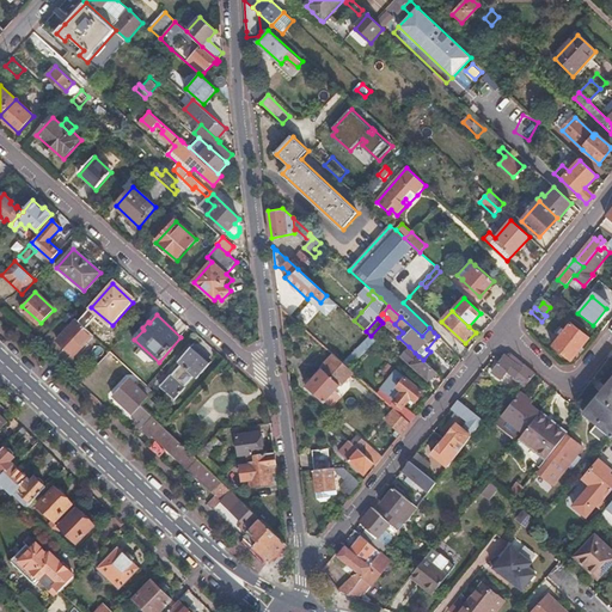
[(93,335),(77,319),(56,340),(73,355),(93,335)]
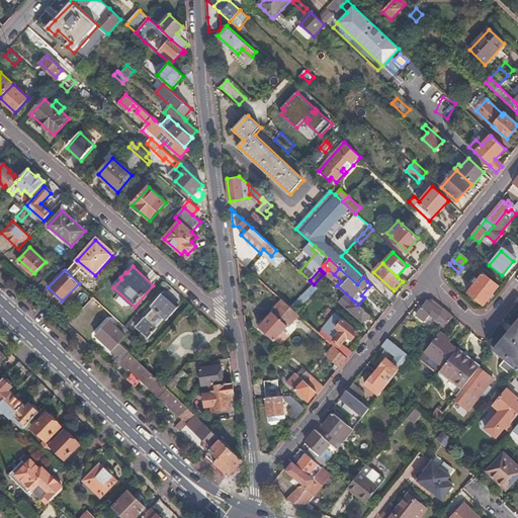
[(468,293),(484,305),(498,285),(483,274),(468,293)]
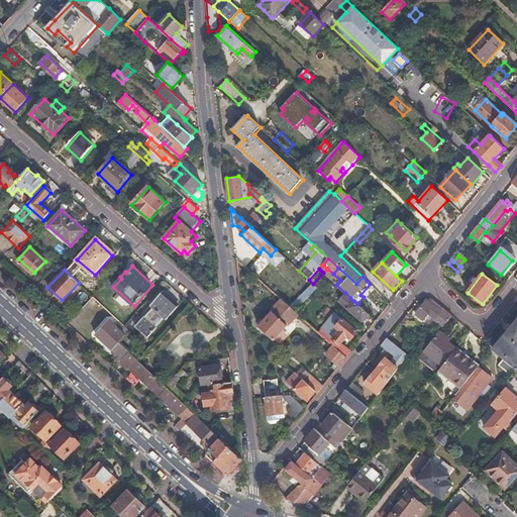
[(313,284),(299,300),(303,304),(318,288),(313,284)]
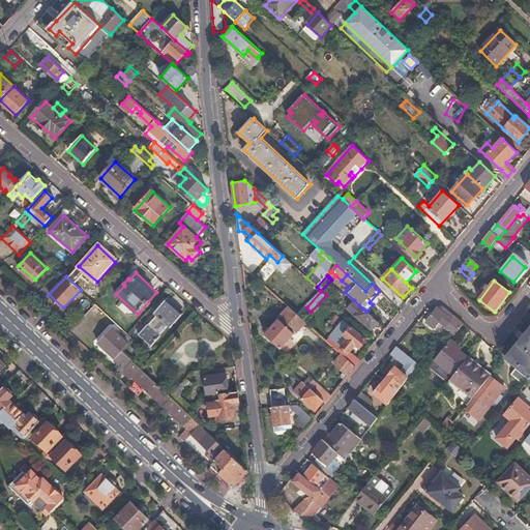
[(373,331),(380,324),(377,322),(366,312),(362,308),(359,305),(354,300),(347,308),(373,331)]
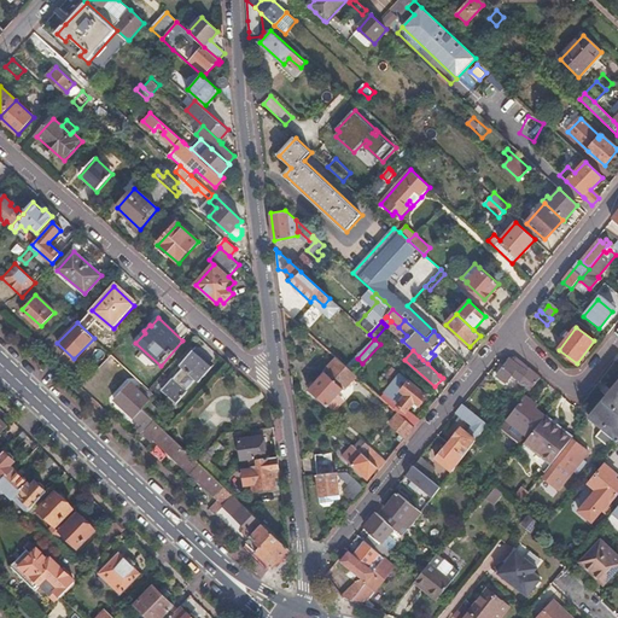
[(162,390),(176,402),(210,365),(197,353),(162,390)]
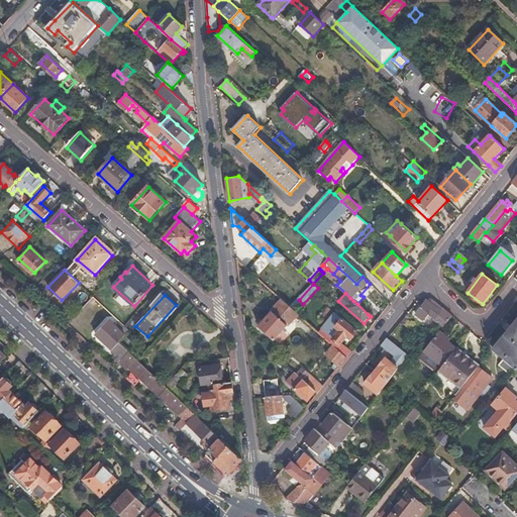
[(292,308),(281,298),(257,324),(274,339),(298,313),(296,312),(292,308)]
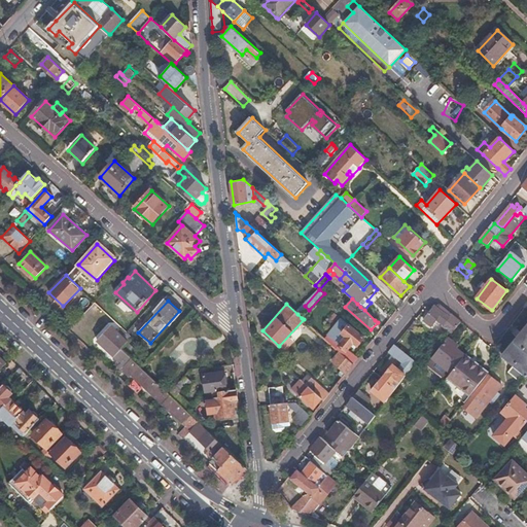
[(451,314),(441,306),(437,309),(435,307),(423,321),(432,327),(436,322),(452,334),(455,330),(461,323),(451,314)]
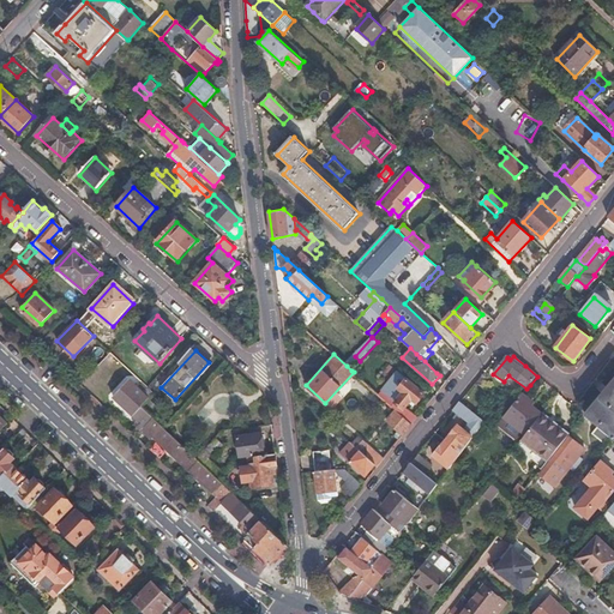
[(396,410),(411,425),(416,417),(404,408),(411,399),(416,404),(425,393),(396,369),(377,392),(381,397),(396,410)]
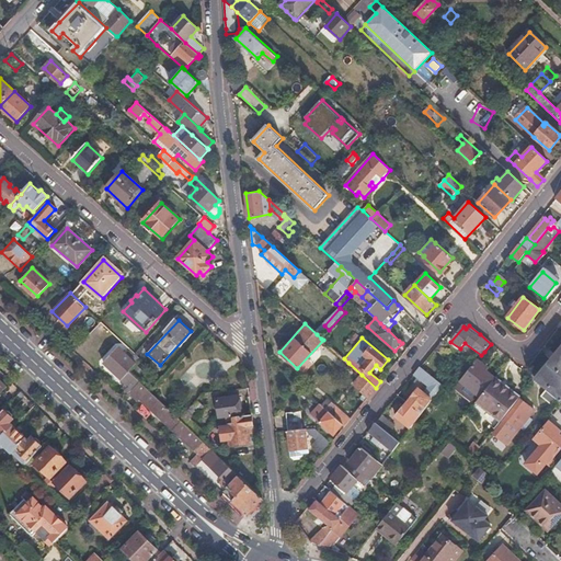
[(560,351),(536,381),(557,399),(560,401),(560,351)]
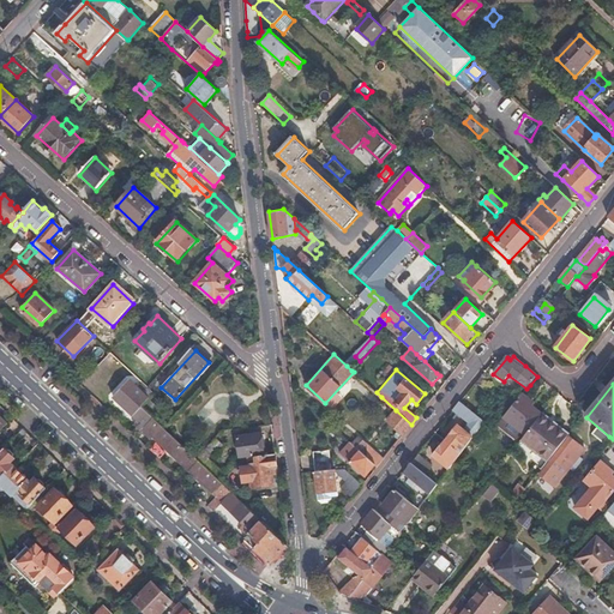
[(142,407),(150,398),(139,387),(133,393),(125,385),(114,397),(144,426),(152,417),(142,407)]
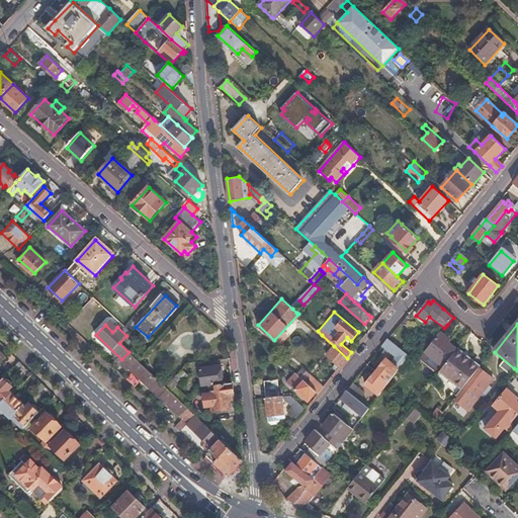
[(429,330),(438,337),(441,333),(441,332),(432,326),(429,330)]
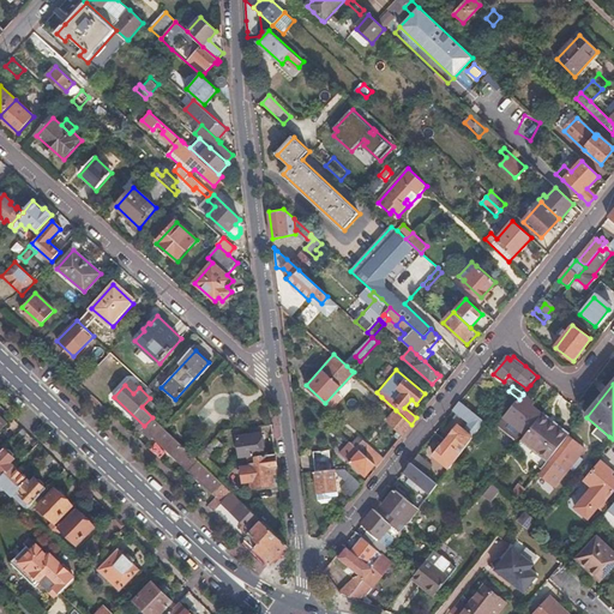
[(504,419),(527,435),(541,415),(542,414),(533,407),(535,404),(523,395),(519,399),(504,419)]
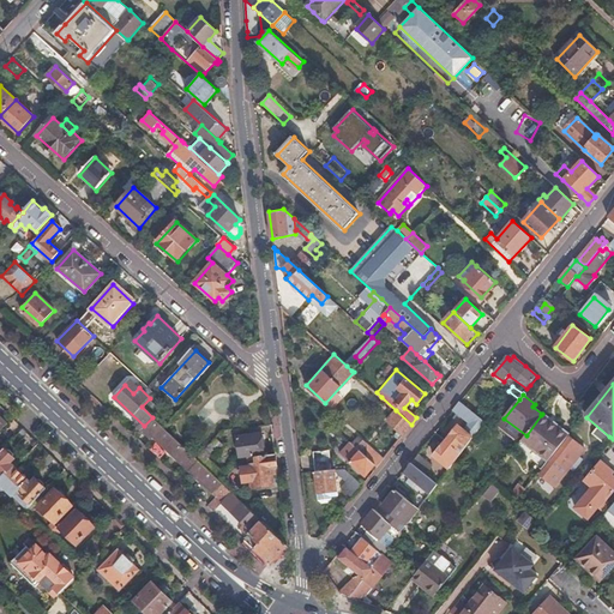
[(461,402),(453,410),(479,431),(485,422),(461,402)]
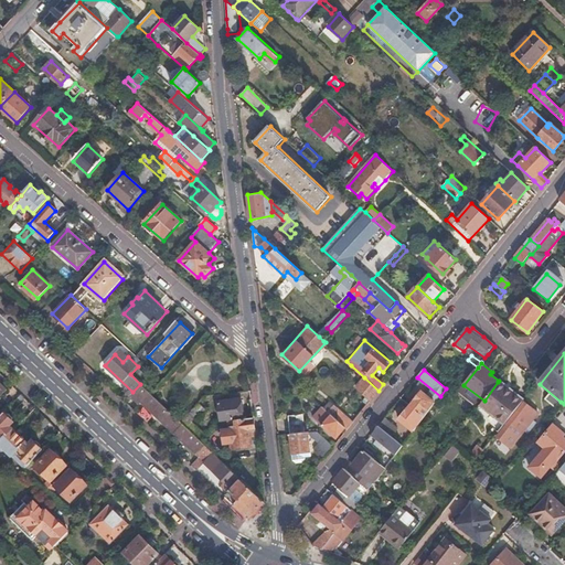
[(362,400),(368,404),(379,391),(364,377),(355,387),(365,396),(362,400)]
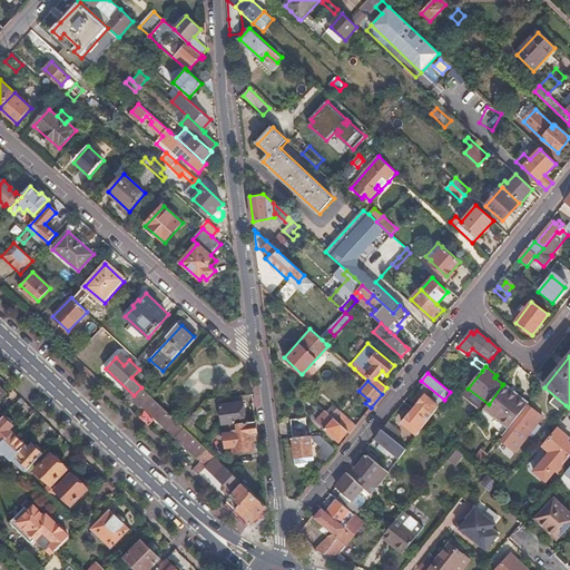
[(482,411),(507,431),(527,405),(502,385),(489,404),(482,411)]
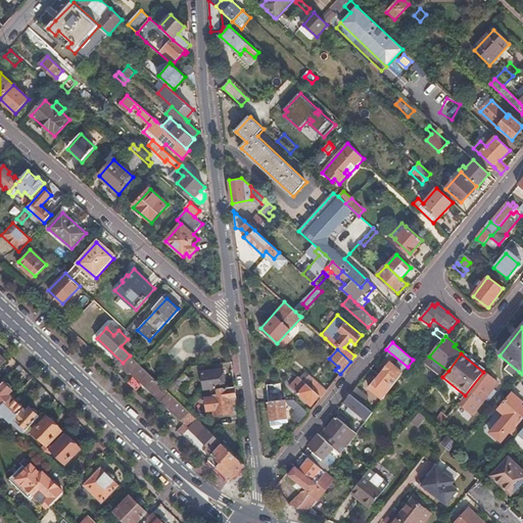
[(123,363),(121,366),(129,374),(131,371),(182,420),(189,412),(186,409),(168,391),(141,366),(130,355),(123,363)]
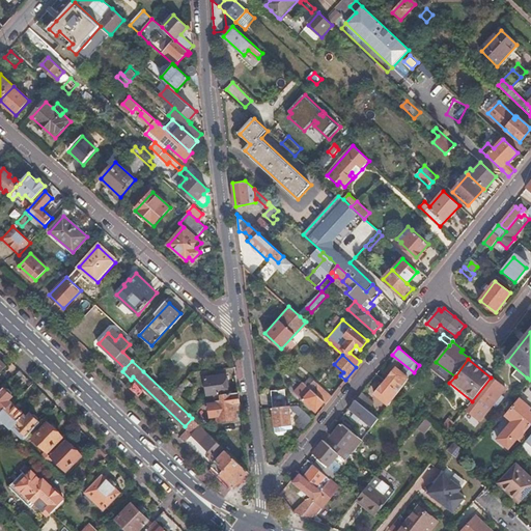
[(386,381),(399,391),(409,379),(395,368),(386,381)]
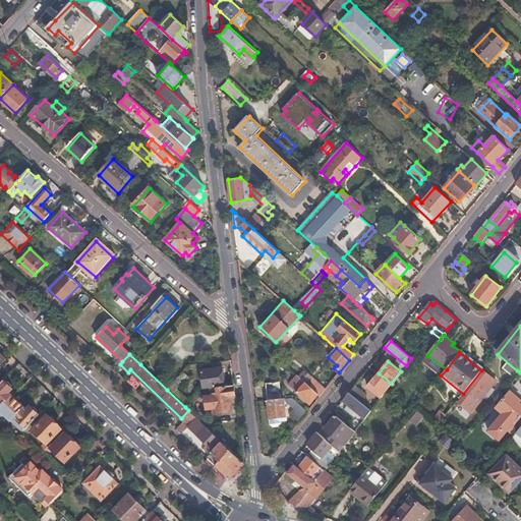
[(201,370),(204,387),(223,385),(223,383),(225,382),(224,377),(222,375),(221,368),(201,370)]
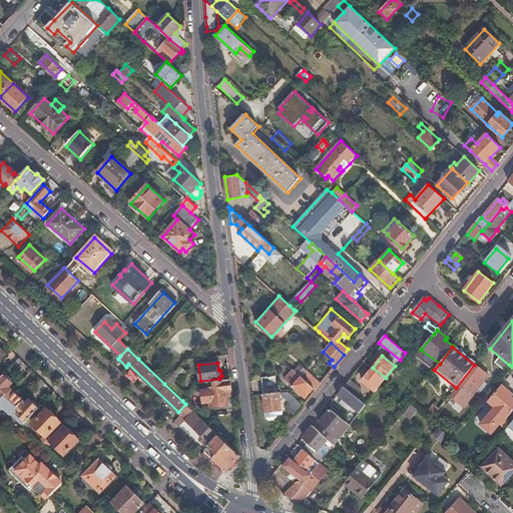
[(172,376),(164,384),(182,401),(186,397),(174,385),(186,371),(181,366),(172,376)]
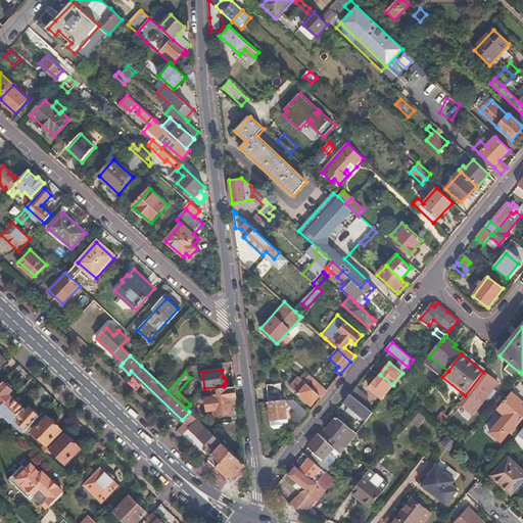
[(306,385),(313,379),(305,373),(299,379),(305,384),(306,385)]
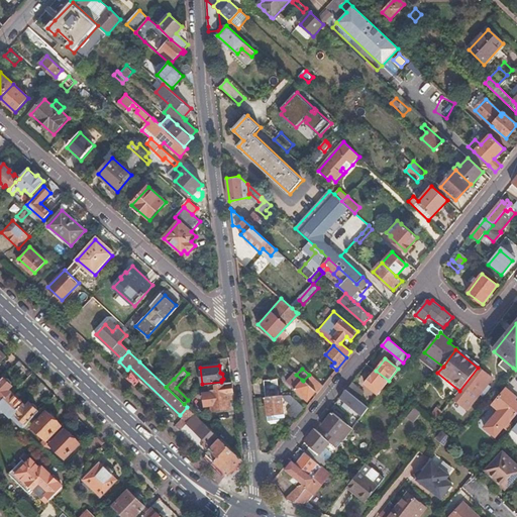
[(471,392),(478,397),(492,380),(479,369),(464,387),(469,390),(464,394),(468,396),(471,392)]
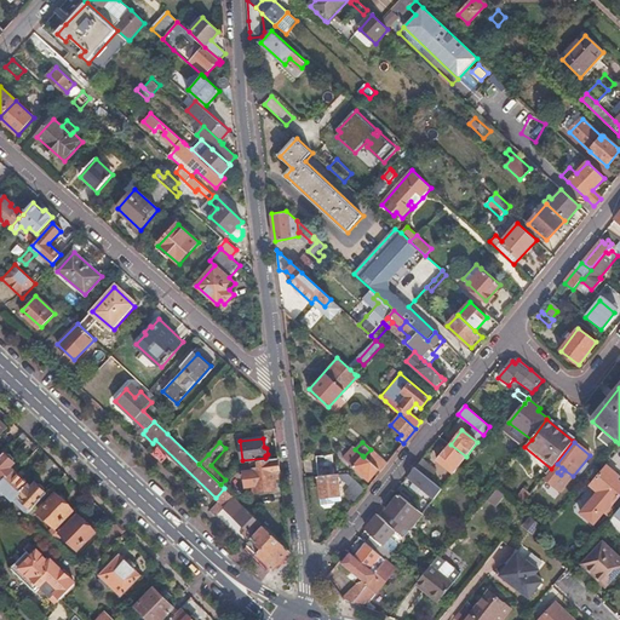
[(455,471),(458,469),(466,457),(451,445),(438,460),(454,472),(455,471)]
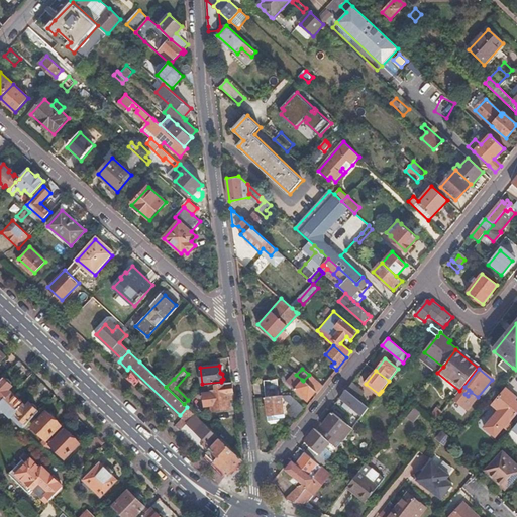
[(315,392),(317,394),(323,387),(309,375),(303,381),(315,392)]
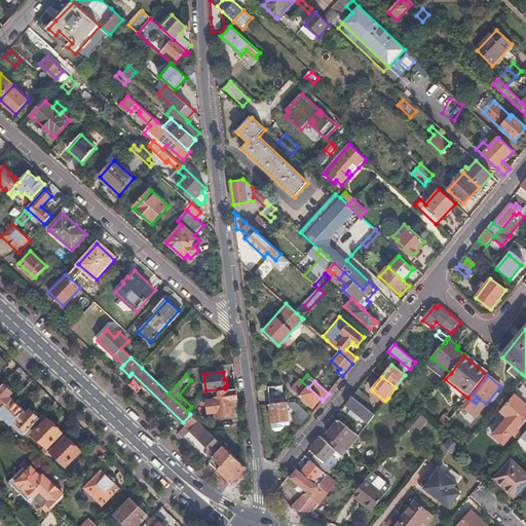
[(0,385),(0,410),(11,399),(9,397),(12,392),(11,390),(11,387),(7,385),(5,385),(3,383),(0,385)]
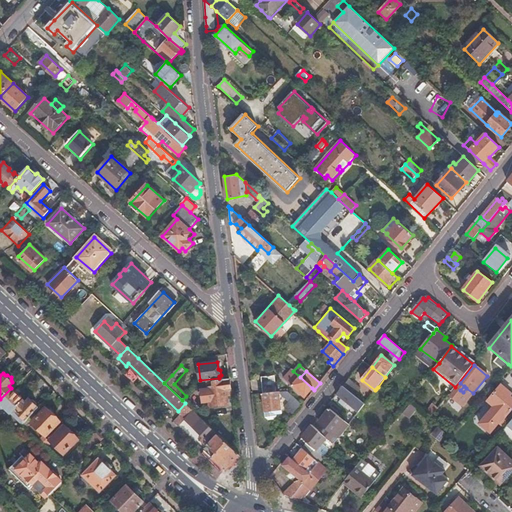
[(261,377),(263,393),(276,392),(274,375),(261,377)]
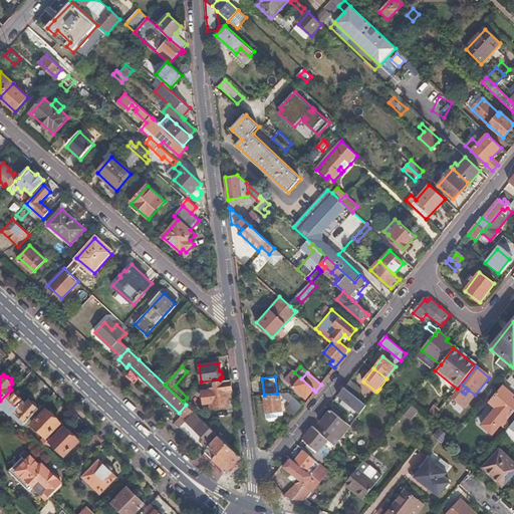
[(305,398),(313,390),(301,378),(300,377),(294,383),(292,387),(305,398)]
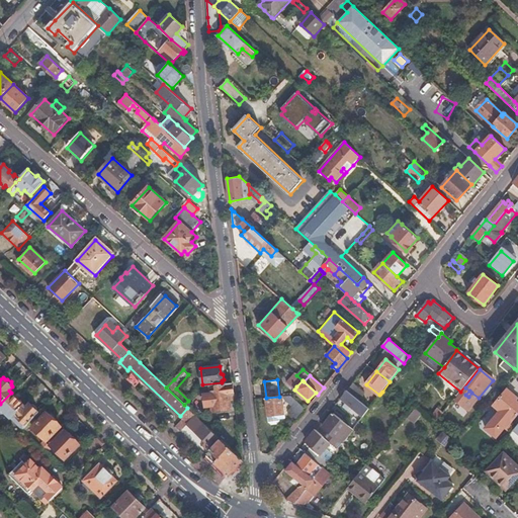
[(354,382),(347,391),(359,401),(366,392),(354,382)]
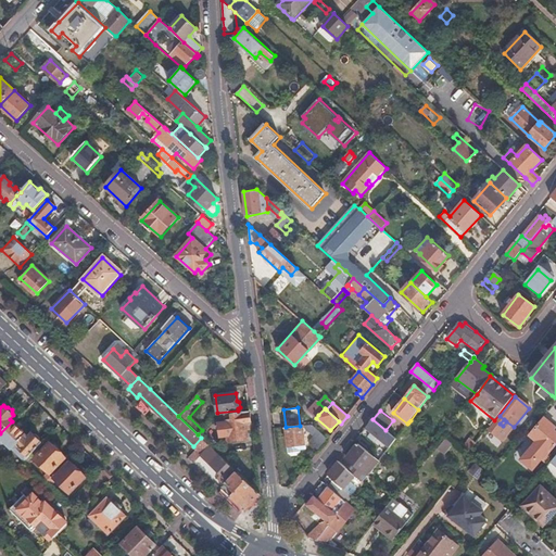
[(251,425),(249,412),(231,414),(231,415),(225,415),(226,424),(222,424),(218,427),(218,433),(223,436),(227,436),(228,441),(248,439),(247,426),(251,425)]
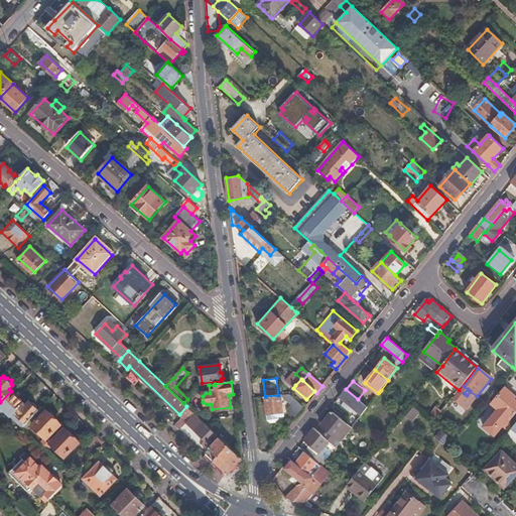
[(491,404),(497,409),(483,427),(494,435),(508,418),(509,419),(515,411),(515,401),(513,399),(515,396),(513,395),(505,388),(491,404)]
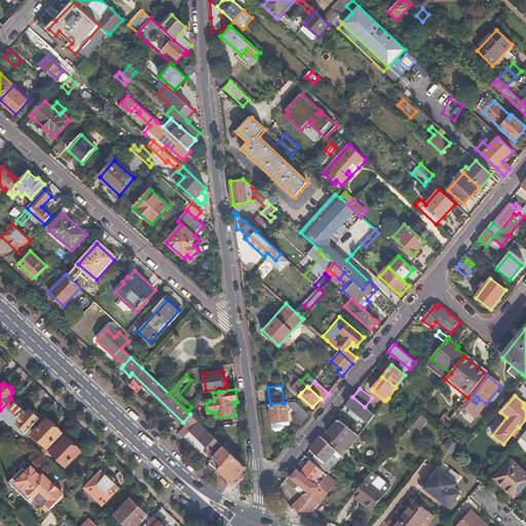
[(352,397),(346,405),(365,420),(362,423),(366,426),(374,415),(365,407),(352,397)]
